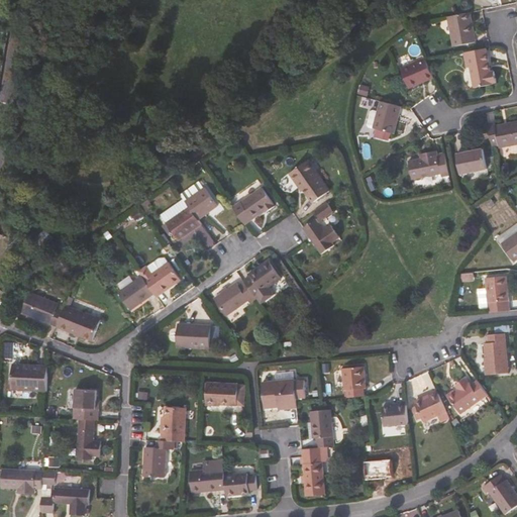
[(477,41),(471,12),(449,16),(454,46),(477,41)]
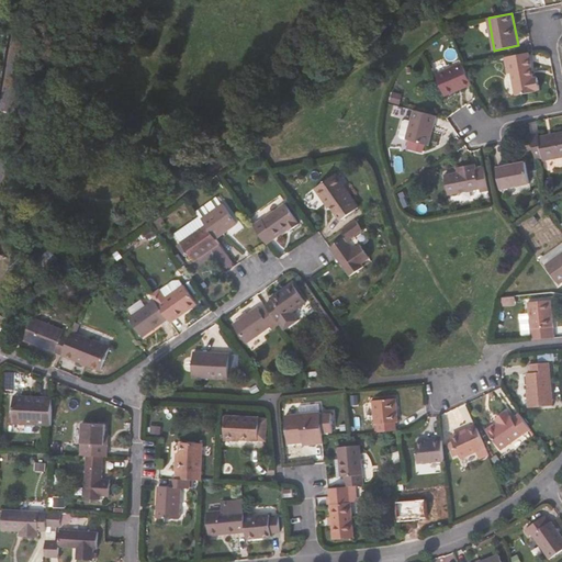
[(535,79),(532,64),(530,53),(505,57),(508,74),(514,72),(518,96),(538,92),(538,91),(541,90),(539,78),(535,79)]
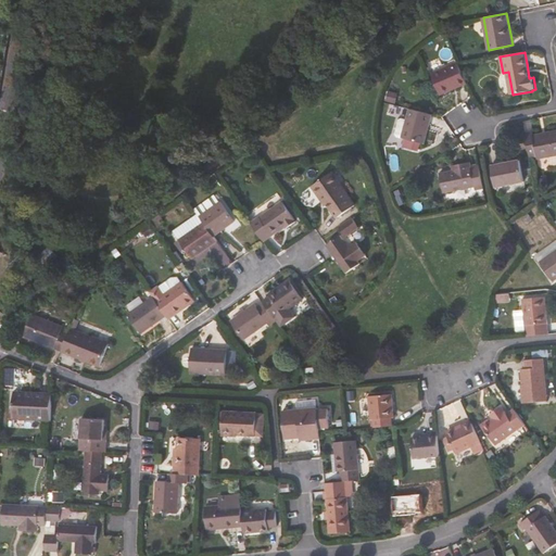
[(467,84),(459,65),(459,64),(433,75),(442,95),(467,84)]
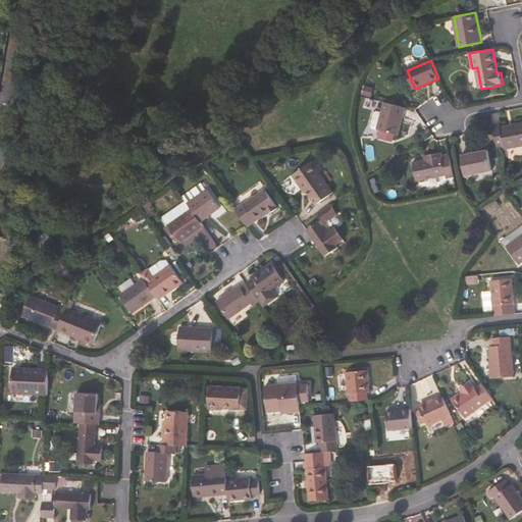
[(372,88),(364,86),(361,96),(370,98),(372,88)]
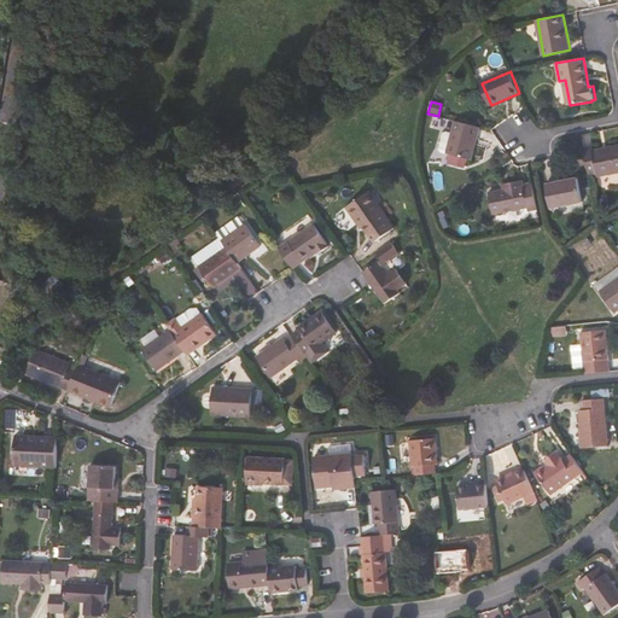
[(466,168),(468,159),(473,159),(482,128),(454,121),(452,134),(447,133),(442,134),(439,149),(442,152),(449,155),(448,163),(466,168)]
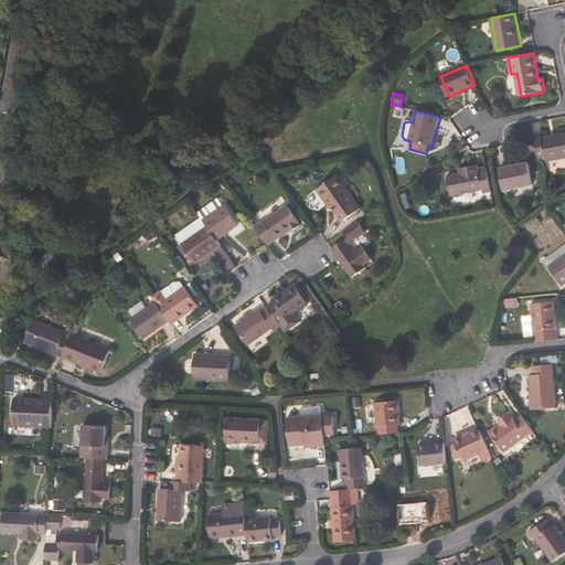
[(564,158),(564,132),(564,134),(542,138),(541,135),(534,136),(540,161),(546,159),(546,162),(564,158)]
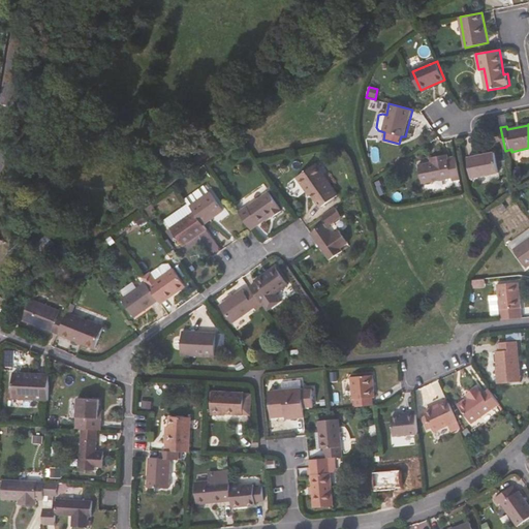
[(499,173),(495,153),(468,158),(472,178),(499,173)]
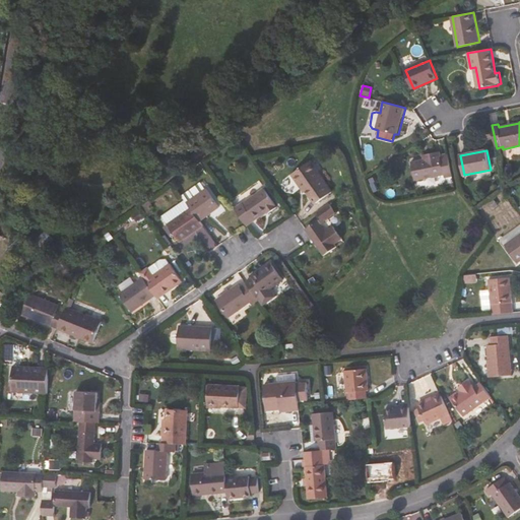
[(440,152),(429,154),(424,155),(425,159),(412,163),(415,180),(444,174),(440,152)]
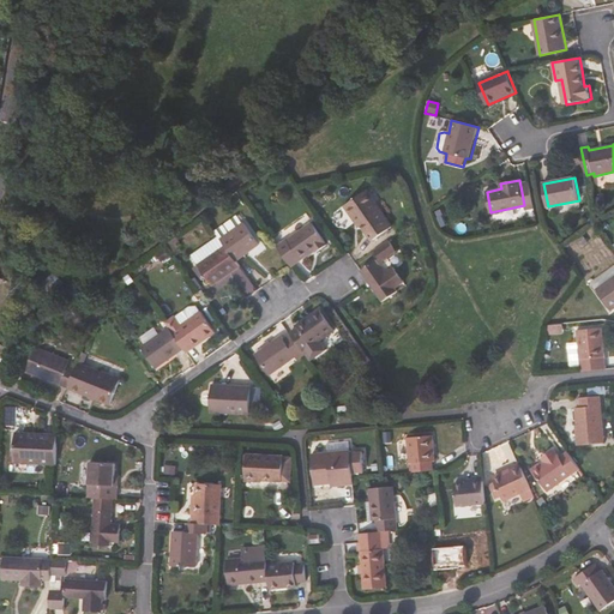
[(393,226),(368,190),(344,206),(359,228),(361,227),(372,241),(393,226)]
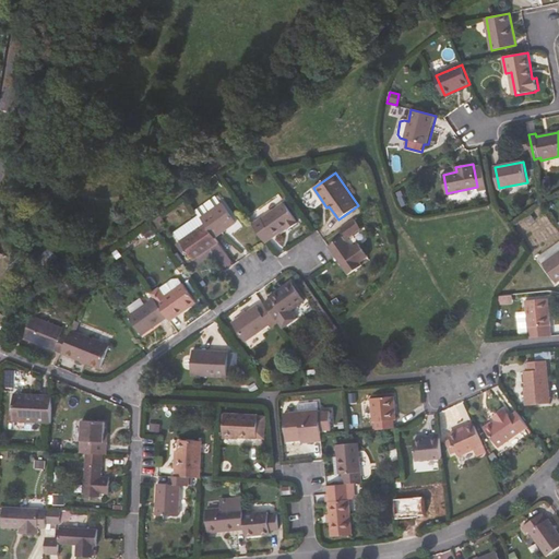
[(237,223),(223,202),(222,203),(217,195),(197,211),(206,224),(216,238),(237,223)]
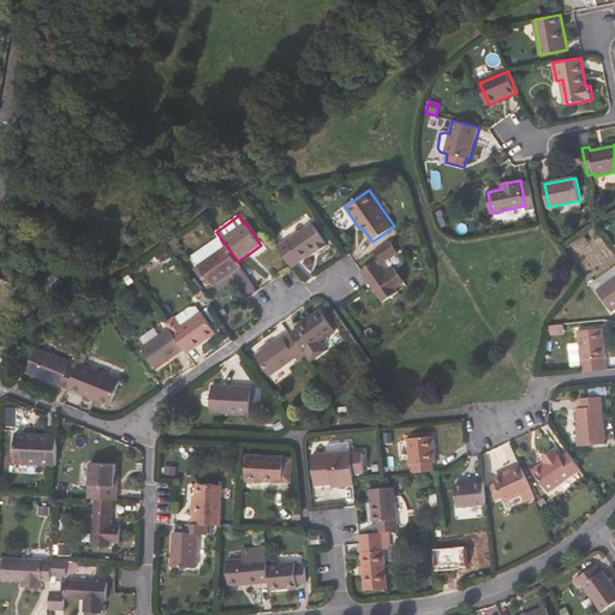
[(326,245),(327,244),(312,224),(290,240),(287,240),(279,246),(293,268),(310,256),(311,258),(328,246),(326,245)]
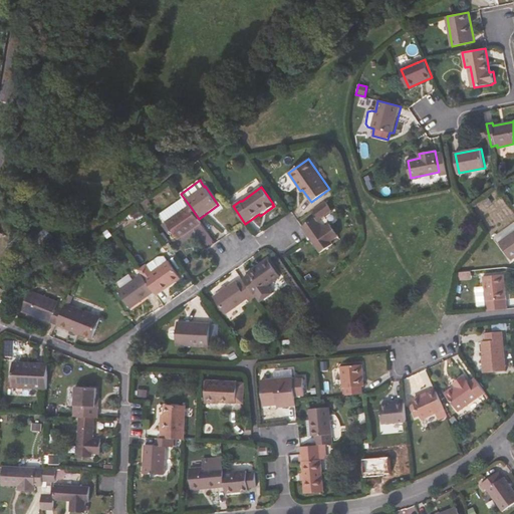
[(320,219),(332,210),(326,202),(313,210),(320,219)]
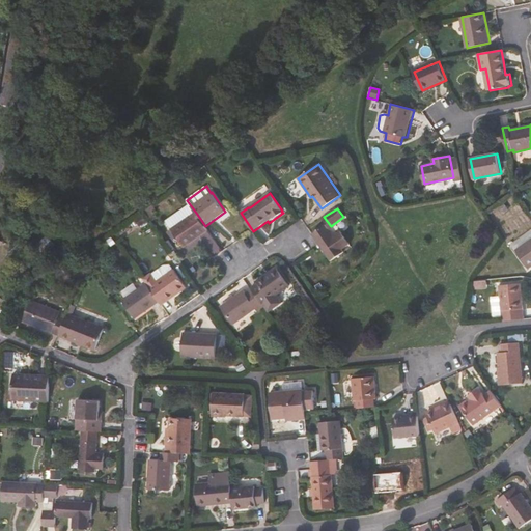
[(208,230),(205,226),(196,213),(173,229),(186,247),(208,230)]
